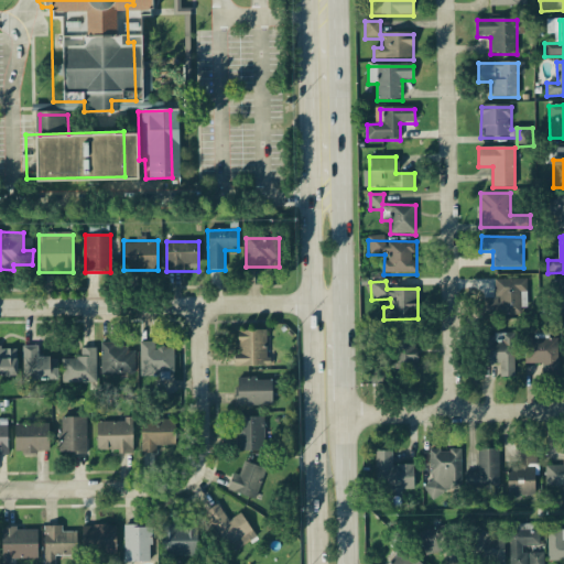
[(494,299),(483,299),(483,316),(525,316),(525,281),(494,281),(494,299)]
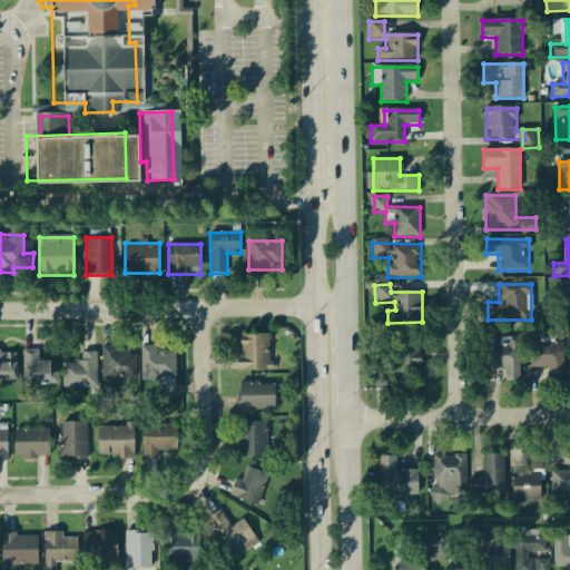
[(238,372),(271,372),(269,335),(238,335),(238,372)]
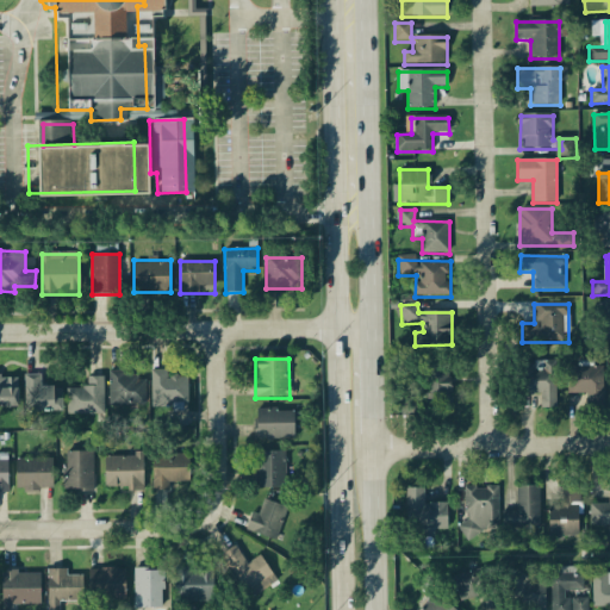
[(556,409),(556,361),(522,362),(523,396),(541,394),(541,409),(556,409)]
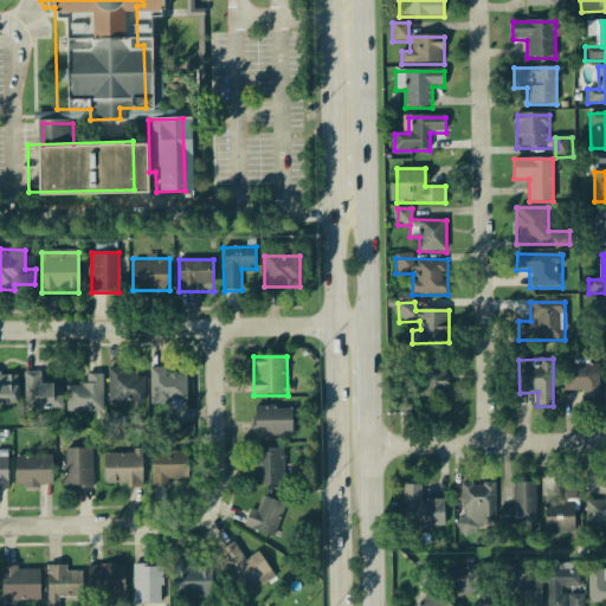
[(446,362),(420,363),(420,376),(399,378),(399,413),(416,413),(416,395),(447,394),(446,362)]
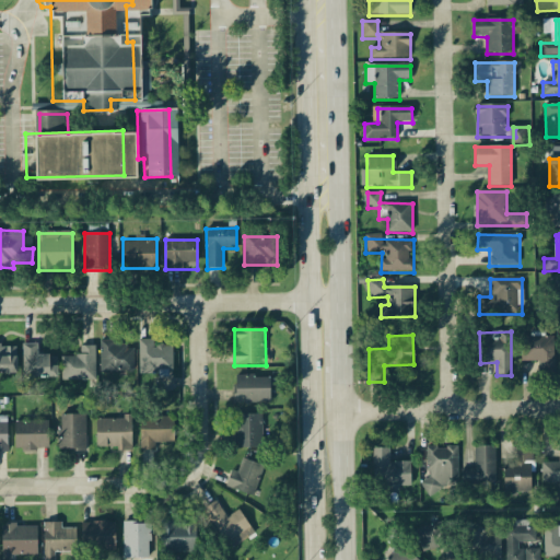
[(522,337),(522,361),(538,361),(538,375),(555,375),(555,337),(522,337)]
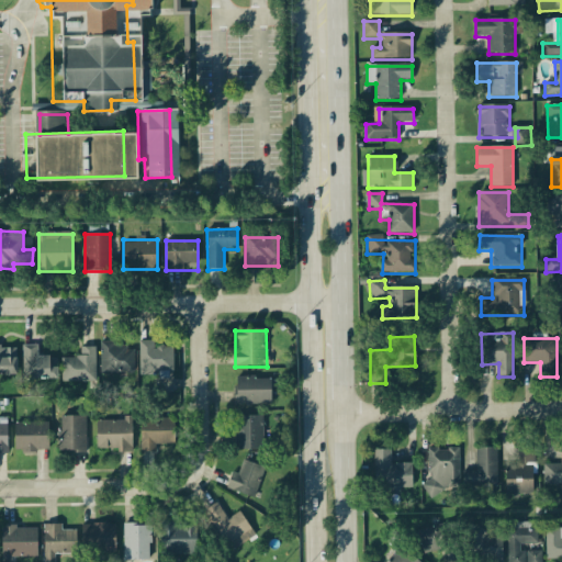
[(100,375),(134,375),(134,345),(100,345),(100,375)]
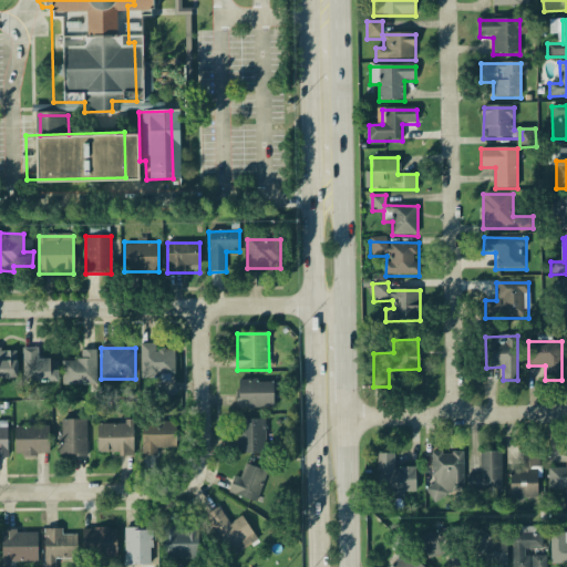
[(141,348),(141,381),(174,381),(174,348),(141,348)]
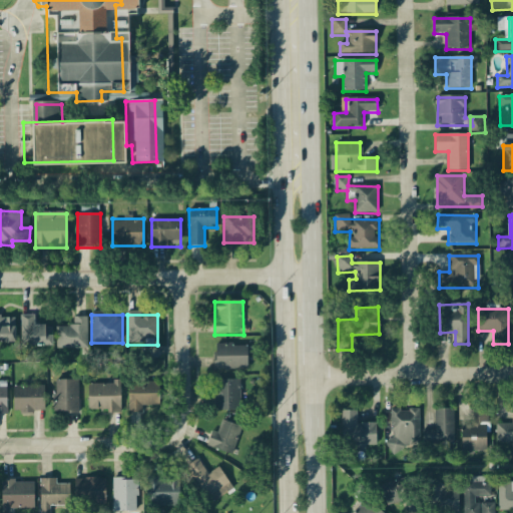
[(35,327),(35,316),(21,316),(21,348),(52,348),(52,327),(35,327)]
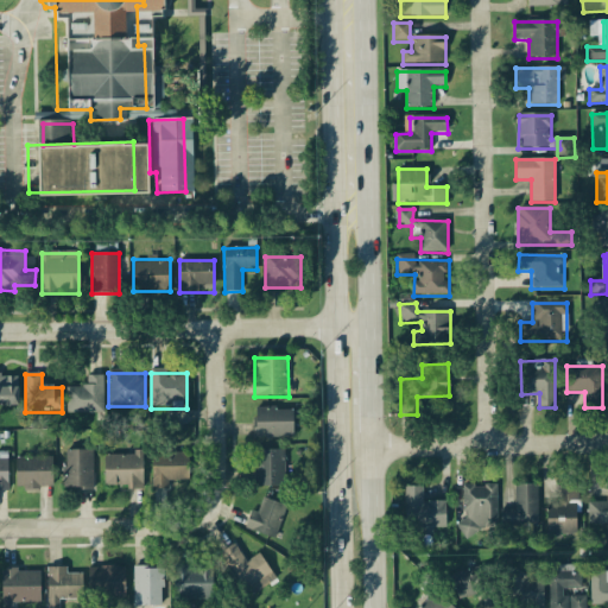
[(17,375),(0,375),(0,409),(17,409),(17,375)]
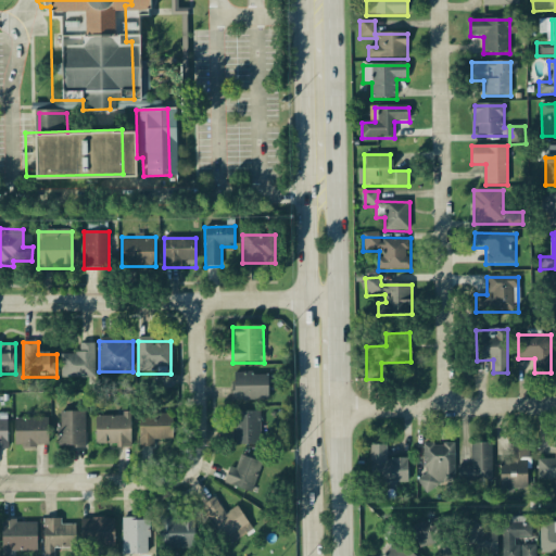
[(61,379),(95,379),(95,344),(79,344),(79,355),(61,355),(61,379)]
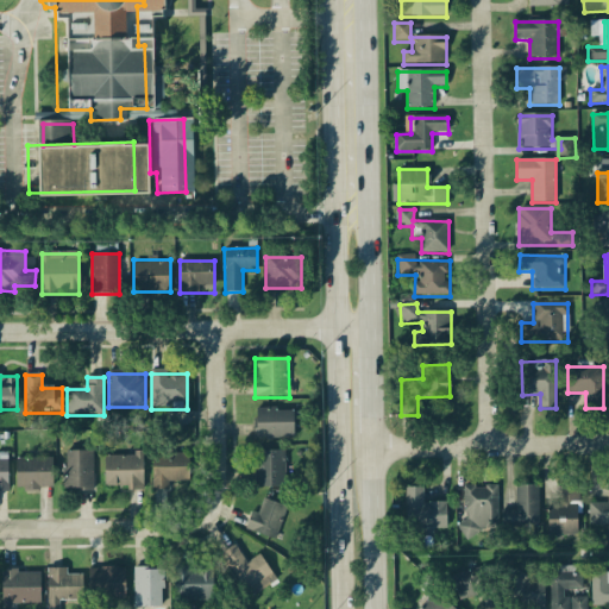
[(255,410),(255,440),(294,440),(294,410),(255,410)]
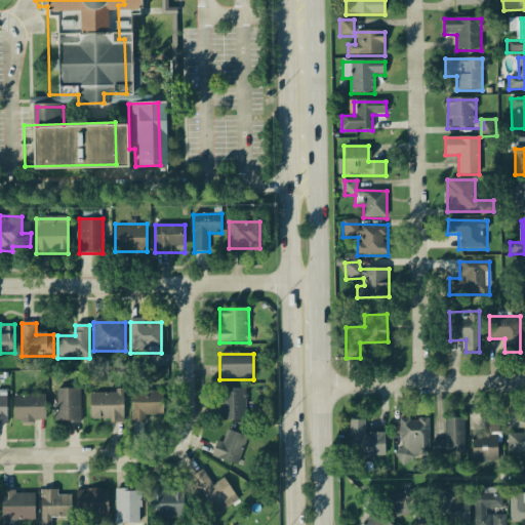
[(56,390),(56,423),(80,423),(80,390),(56,390)]
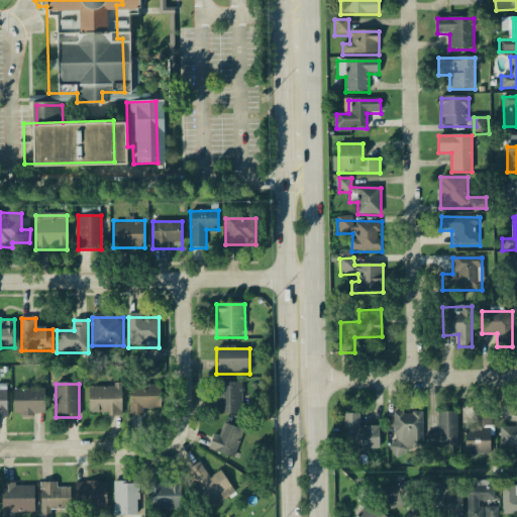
[(241,415),(241,384),(216,384),(216,415),(241,415)]
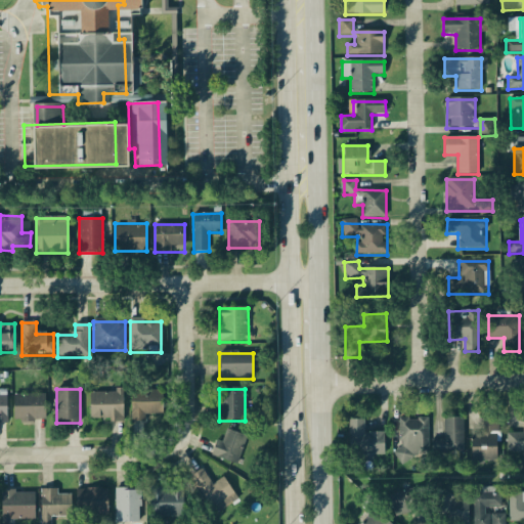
[(162,391),(132,391),(132,423),(145,423),(145,416),(162,416),(162,391)]
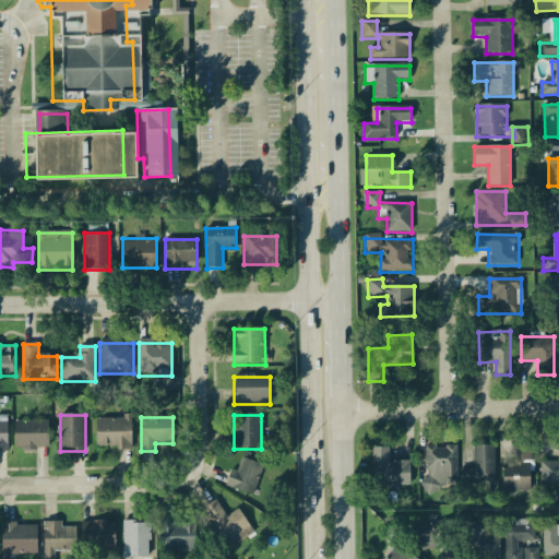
[(96,450),(131,450),(131,418),(96,418),(96,450)]
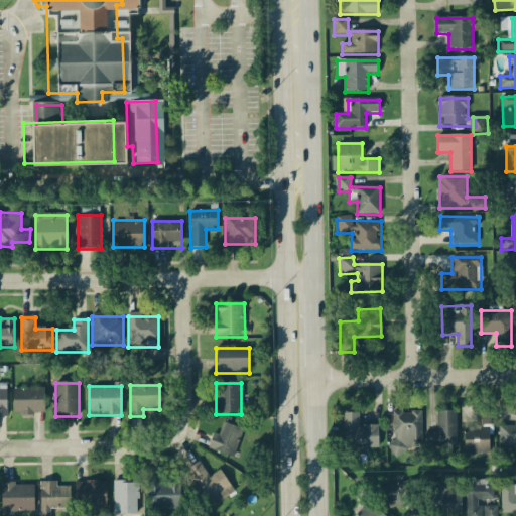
[(44,415),(44,389),(13,389),(13,415),(44,415)]
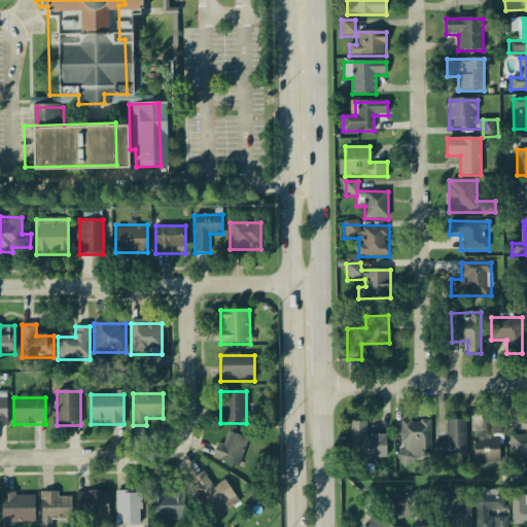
[(0,424),(9,425),(9,398),(0,398),(0,424)]
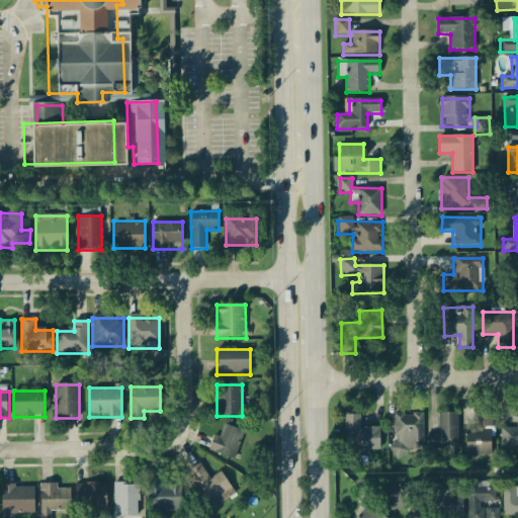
[(439,414),(439,435),(428,435),(428,449),(458,449),(458,414),(439,414)]
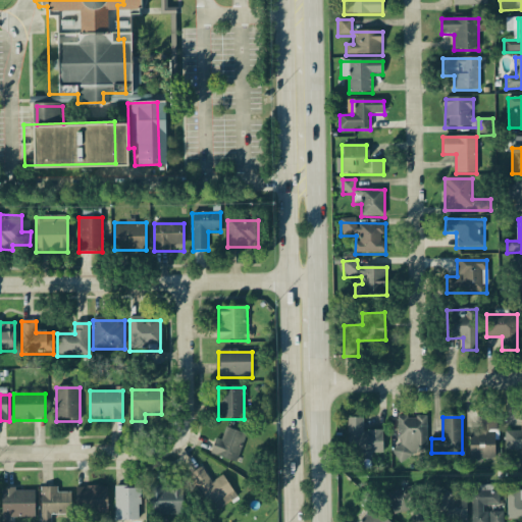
[(496,459),(496,417),(470,417),(470,459),(496,459)]
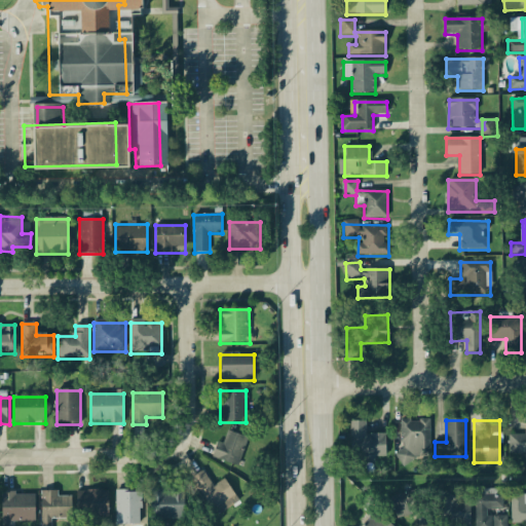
[(385,458),(385,435),(367,435),(367,421),(350,421),(350,458),(385,458)]
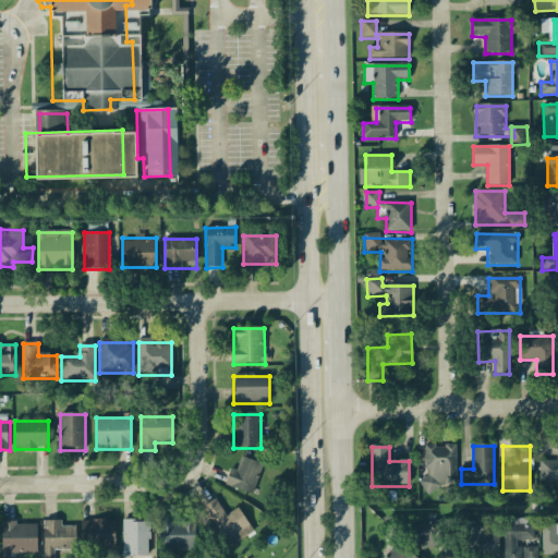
[(538,483),(557,483),(557,447),(557,462),(538,462),(538,483)]
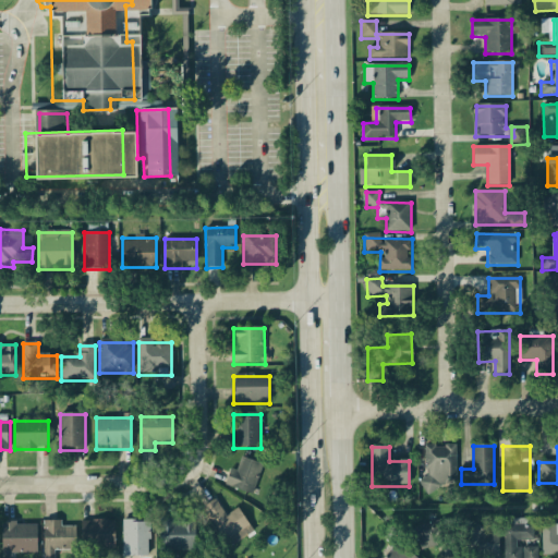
[(451,448),(426,448),(426,484),(451,484),(451,448)]
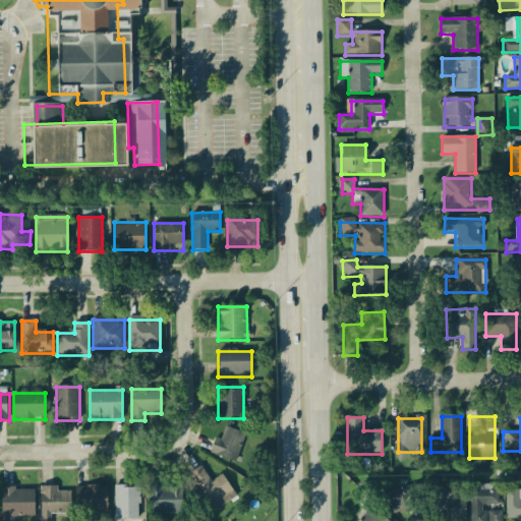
[(245,436),(224,427),(220,440),(216,438),(210,454),(235,463),(245,436)]
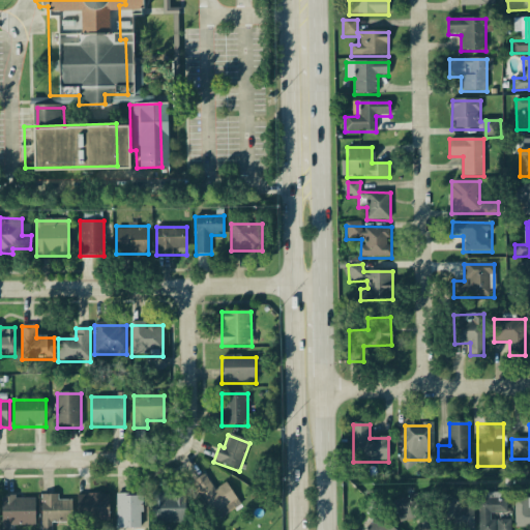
[(240,507),(227,483),(214,491),(205,475),(193,482),(216,522),(240,507)]
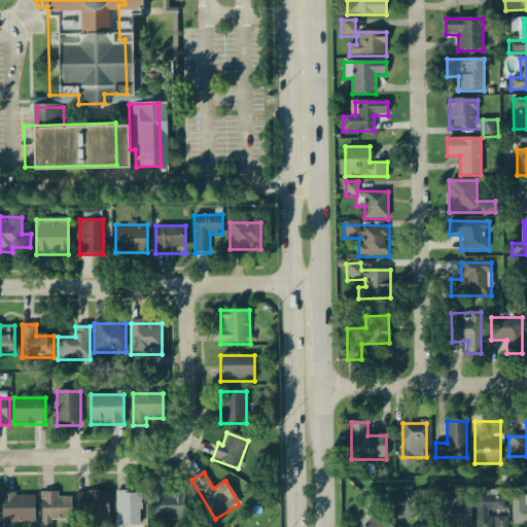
[(413,489),(392,506),(405,521),(407,519),(413,526),(426,526),(437,519),(413,489)]
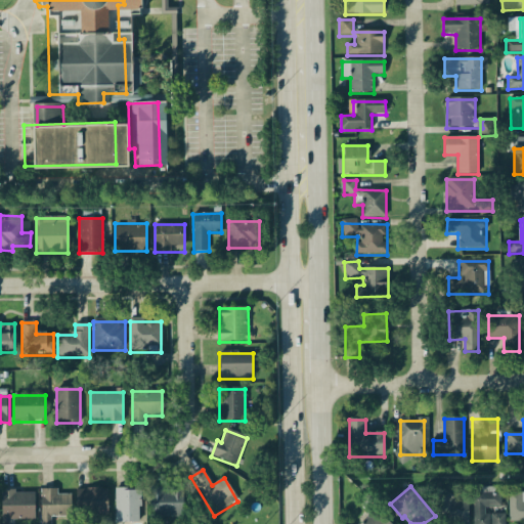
[(473,488),(473,523),(503,523),(503,488),(473,488)]
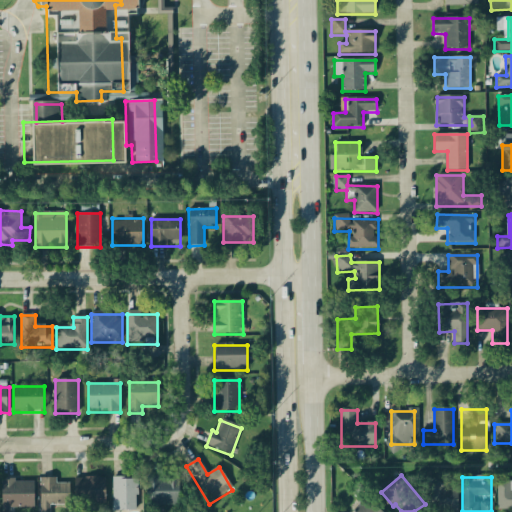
[(137,511),(137,478),(113,478),(113,511),(137,511)]
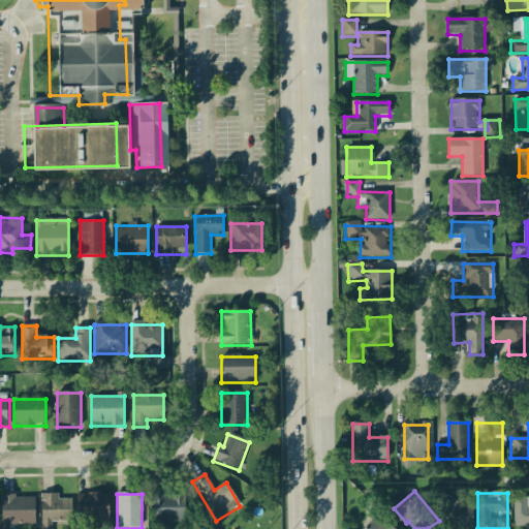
[(185,524),(185,494),(151,494),(151,524),(185,524)]
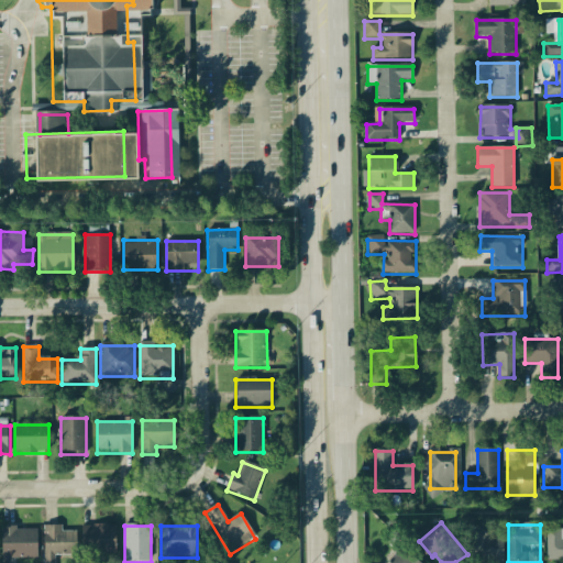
[(114,527),(84,527),(84,555),(114,555),(114,527)]
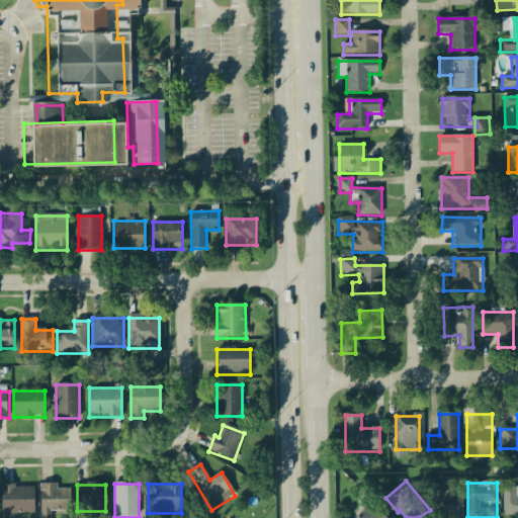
[(70,486),(40,486),(40,517),(50,517),(50,512),(70,512),(70,486)]
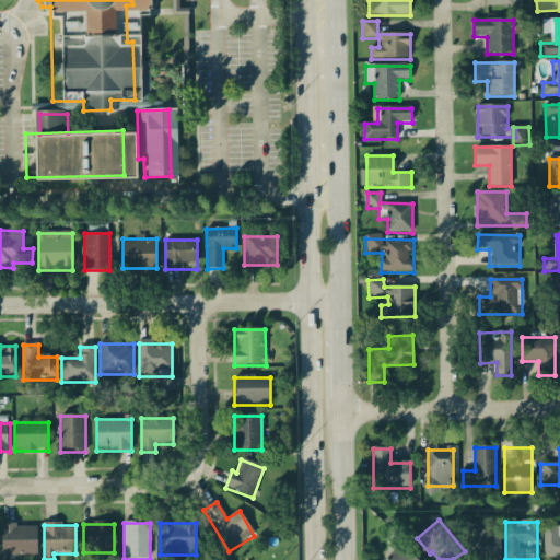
[(36,526),(2,526),(2,557),(36,557),(36,526)]
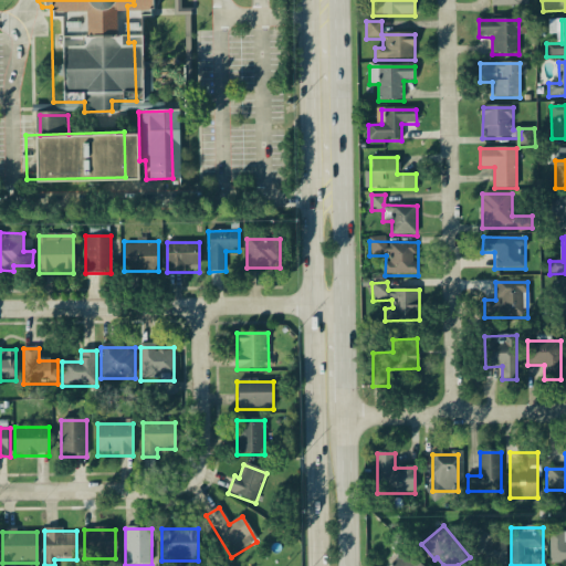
[(565,534),(549,534),(551,564),(565,564),(565,534)]
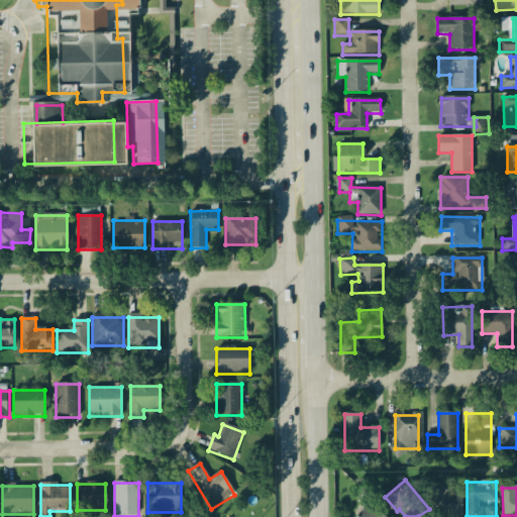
[(461,516),(461,492),(431,492),(431,516),(461,516)]
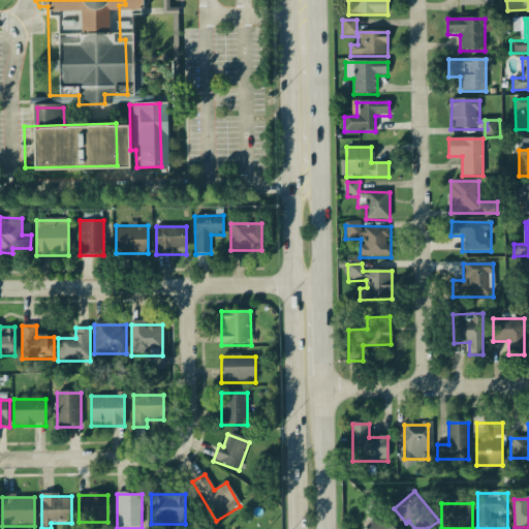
[(393,528),(377,515),(363,528),(393,528)]
